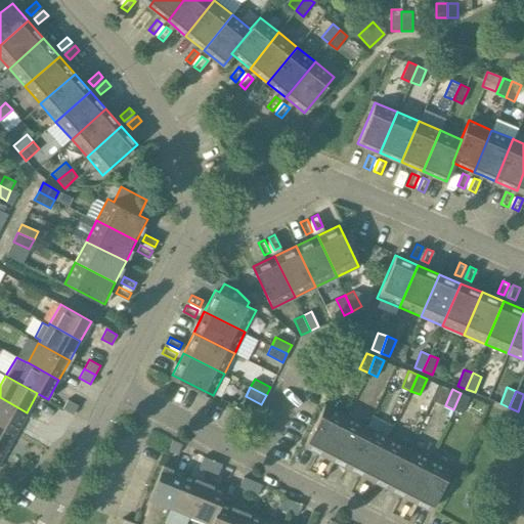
[(470,397),(461,393),(453,409),(463,413),(470,397)]
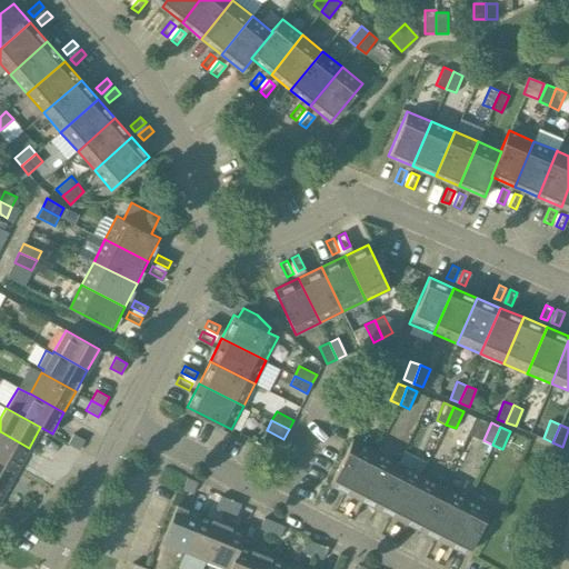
[(0,431),(0,459),(17,469),(29,448),(0,431)]
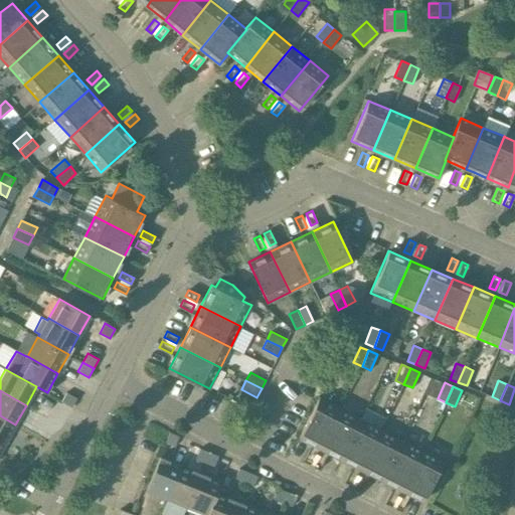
[(76,397),(66,392),(61,401),(71,406),(76,397)]
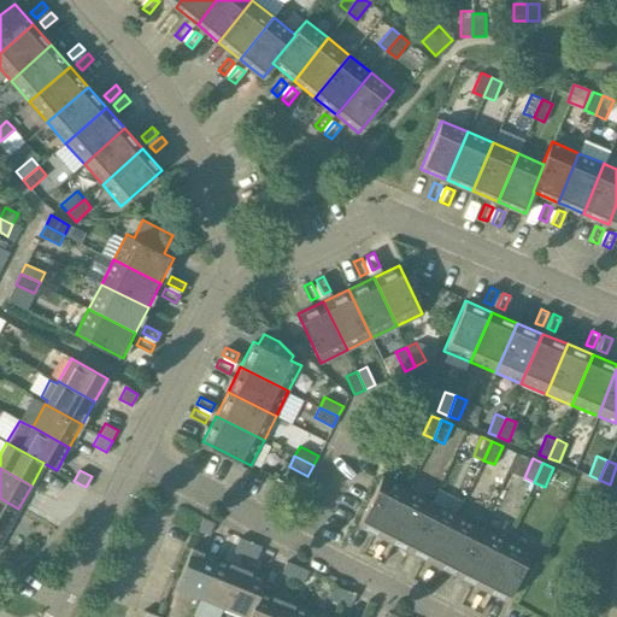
[(359,523),(385,536),(409,488),(383,475),(359,523)]
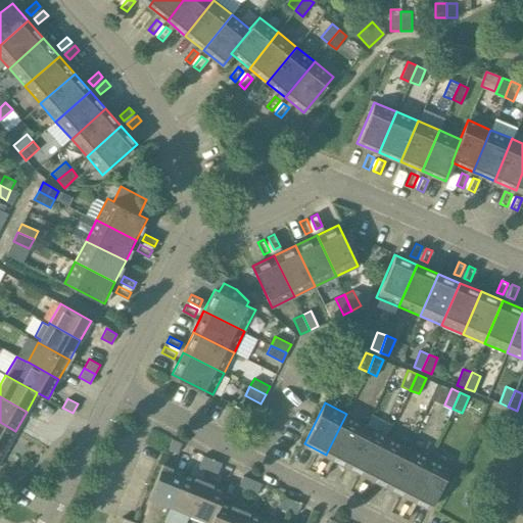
[(368,424),(346,414),(326,455),(347,465),(368,424)]
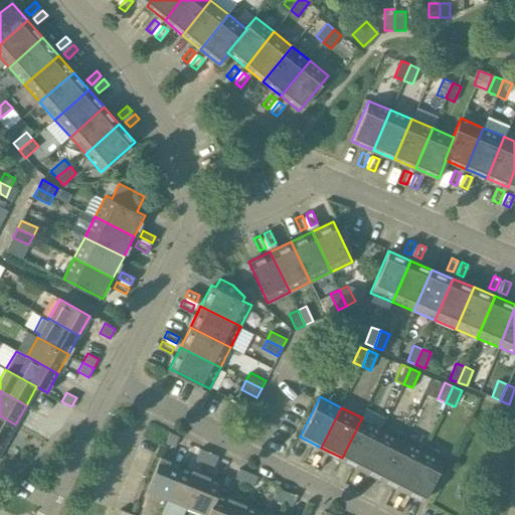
[(0,415),(0,441),(5,444),(15,424),(0,415)]
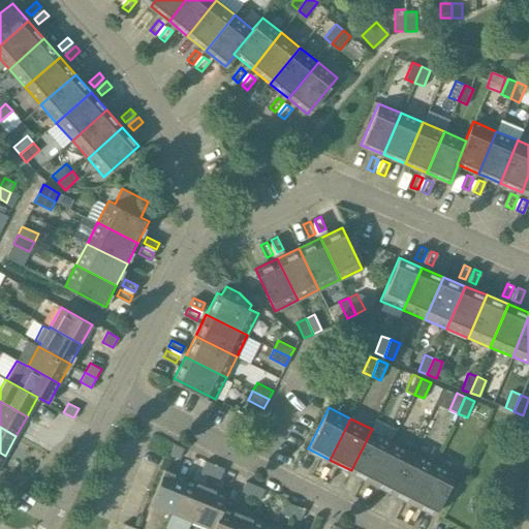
[(393,440),(372,429),(351,470),(372,480),(393,440)]
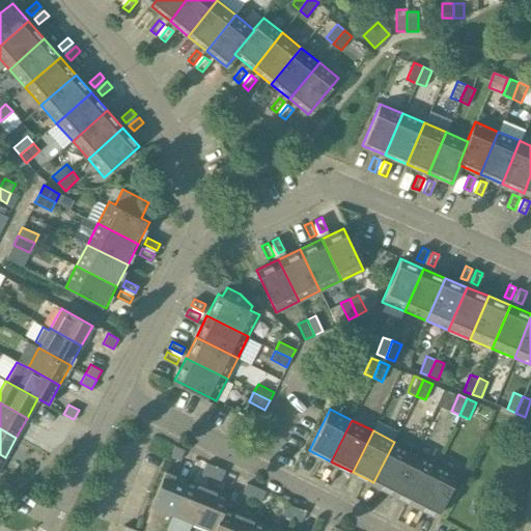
[(416,452),(394,442),(373,482),(395,494),(416,452)]
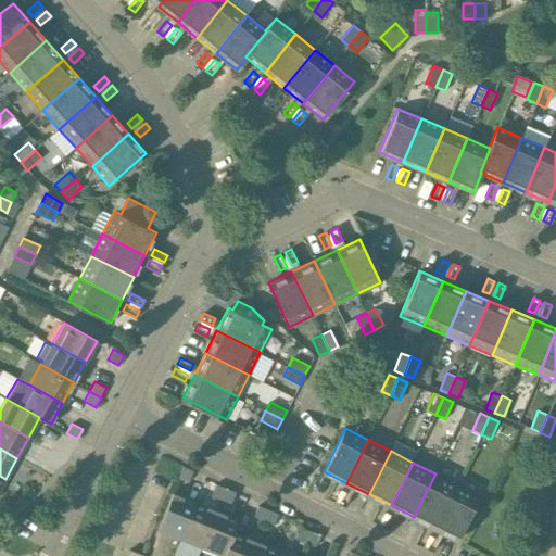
[(192,472),(182,468),(178,478),(188,482),(192,472)]
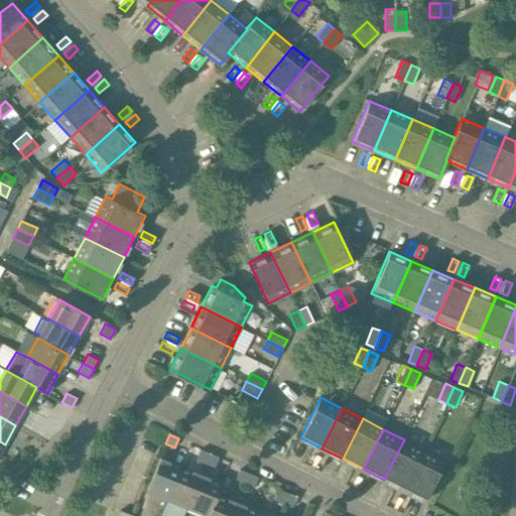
[(404,490),(424,449),(404,439),(384,480),(404,490)]
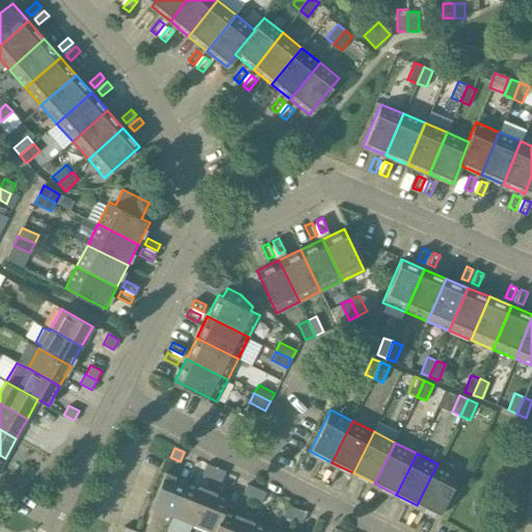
[(203,474),(211,478),(216,467),(207,462),(203,474)]
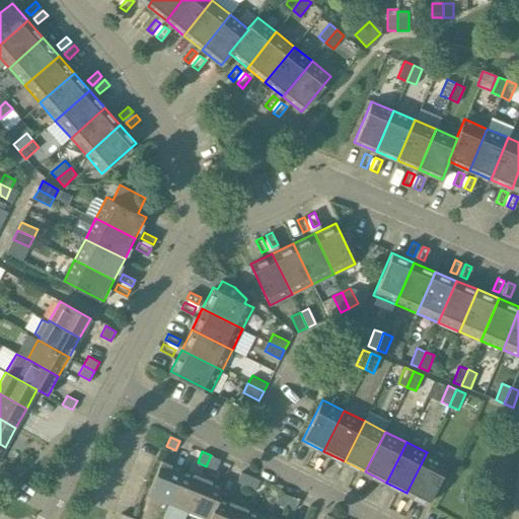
[(319,455),(313,452),(307,463),(313,466),(319,455)]
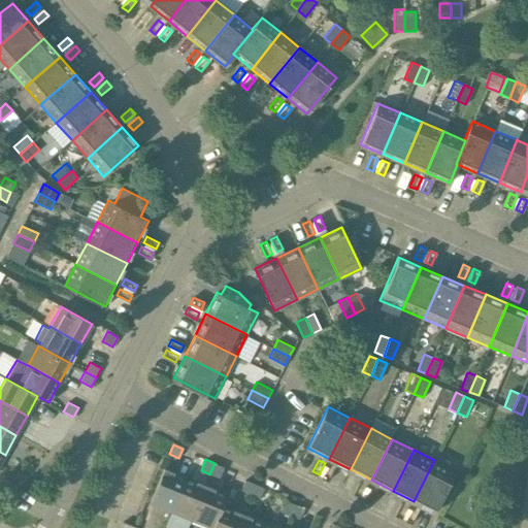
[(434,460),(414,501),(435,512),(456,471),(434,460)]
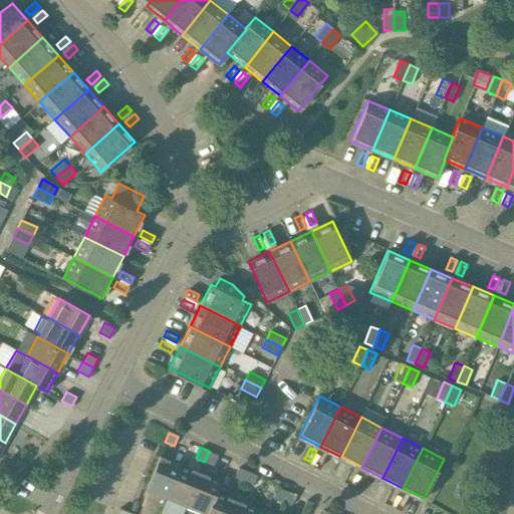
[(209,451),(204,462),(213,466),(218,455),(209,451)]
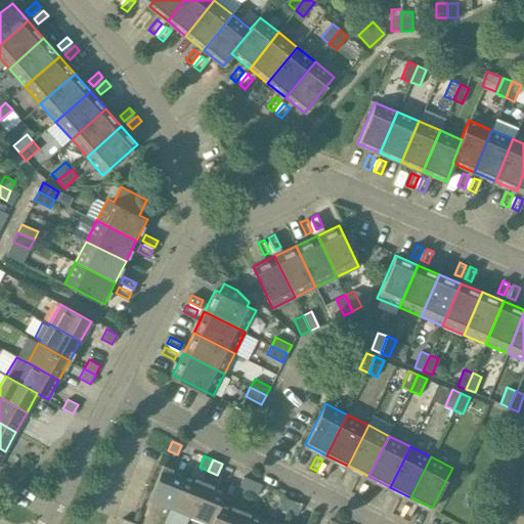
[(333,465),(326,462),(320,473),(326,476),(333,465)]
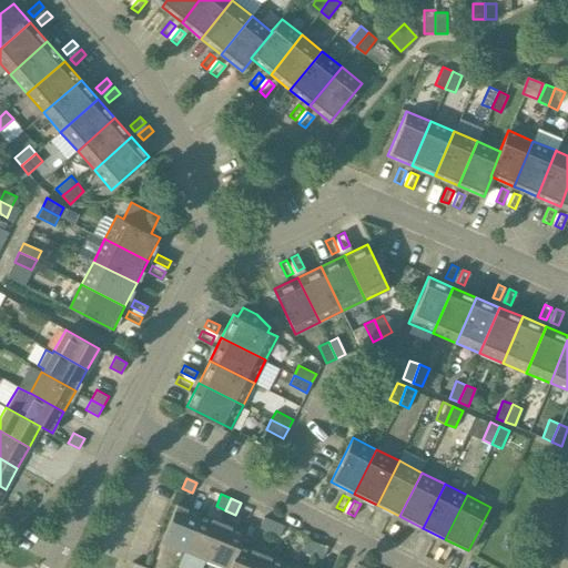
[(184,549),(200,513),(176,503),(161,539),(184,549)]
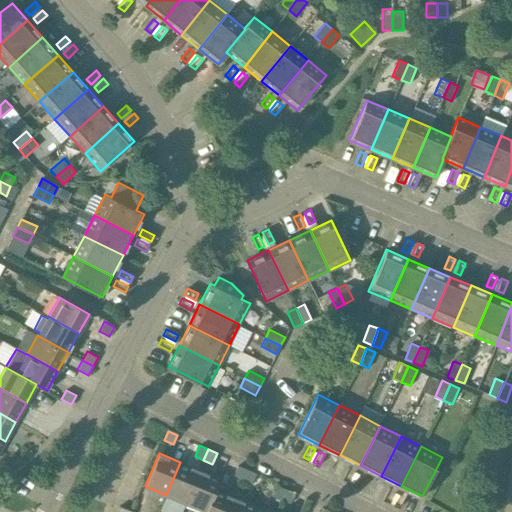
[(186,503),(200,470),(180,462),(166,495),(186,503)]
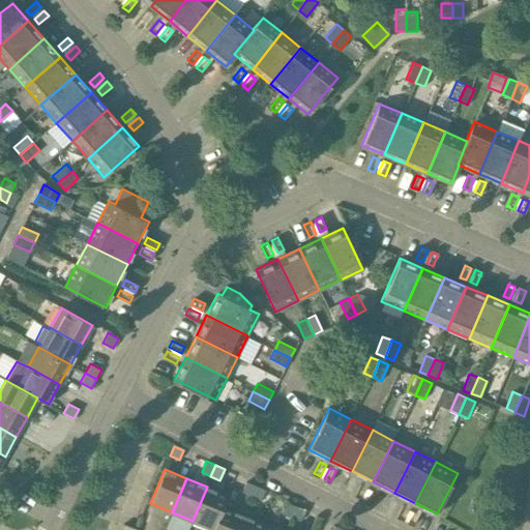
[(241,493),(251,497),(256,486),(246,481),(241,493)]
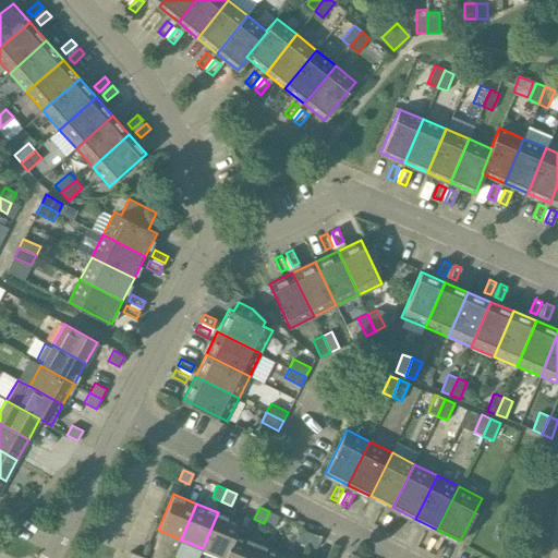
[(388,511),(381,508),(375,521),(381,524),(388,511)]
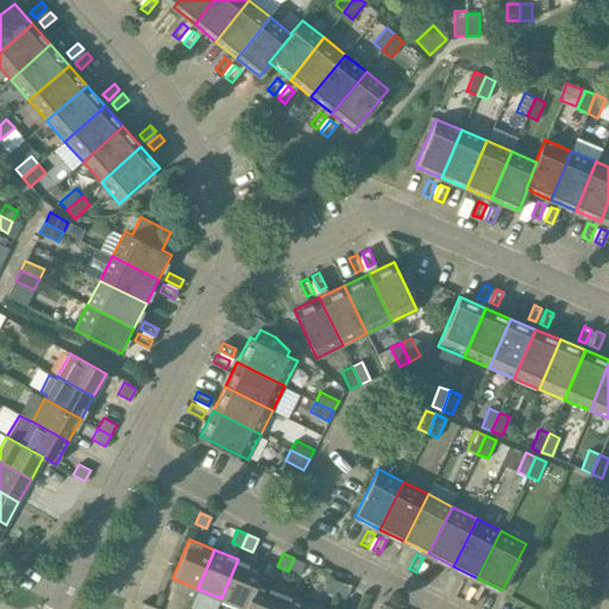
[(294,558),(288,571),(299,575),(305,563),(294,558)]
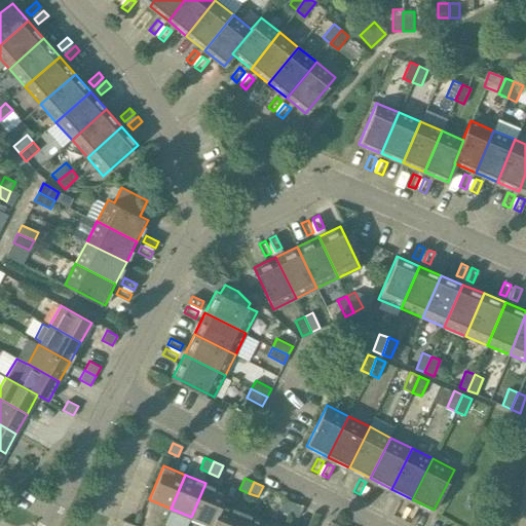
[(205,483),(191,517),(211,525),(212,525),(221,503),(222,503),(227,492),(205,483)]
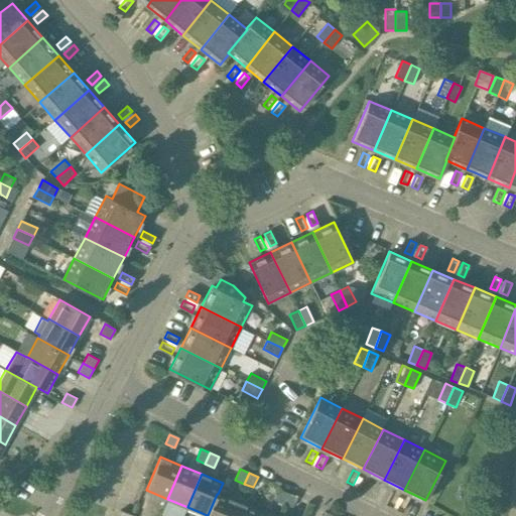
[(369,478),(363,475),(357,487),(363,490),(369,478)]
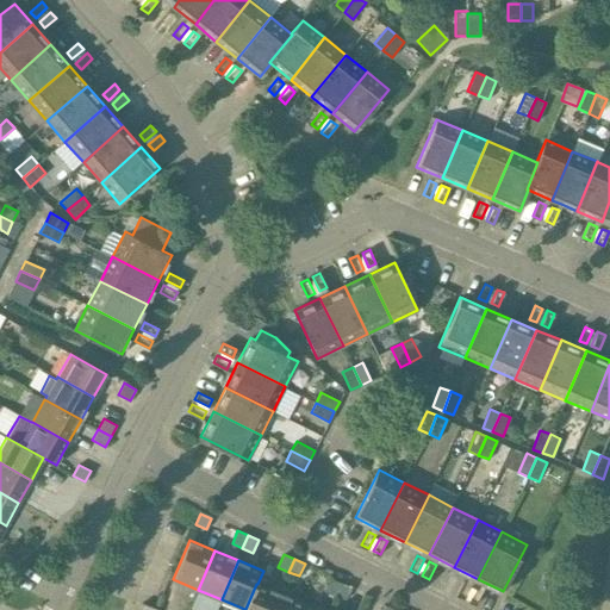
[(324,591),(335,596),(341,583),(330,578),(324,591)]
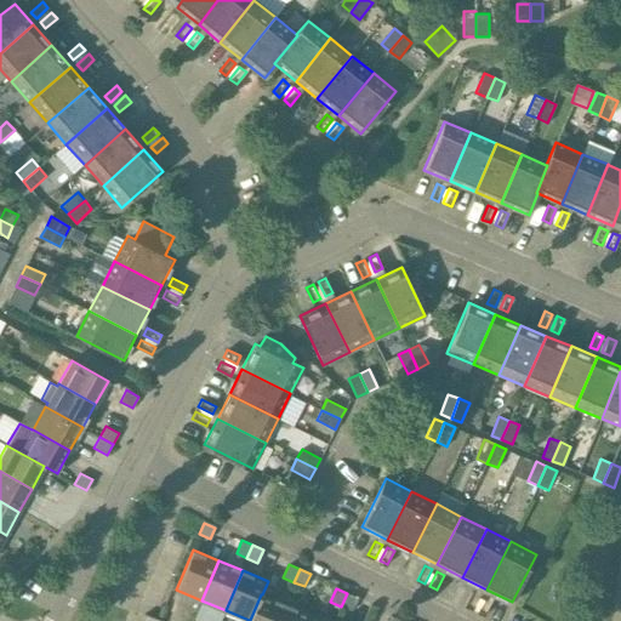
[(482,594),(474,591),(467,604),(474,608),(482,594)]
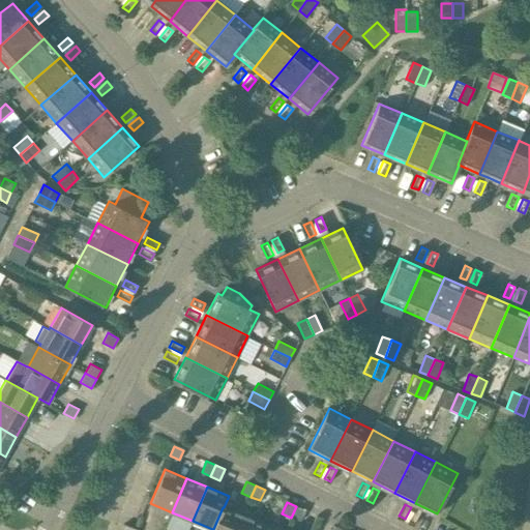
[(305,509),(296,506),(291,518),(300,521),(305,509)]
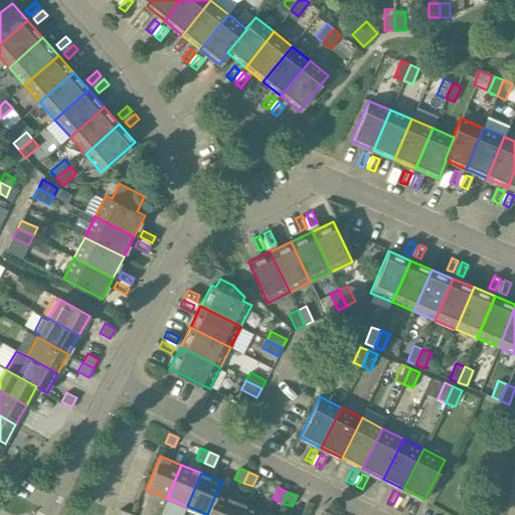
[(230,514),(236,501),(217,493),(216,493),(207,514),(206,514),(230,514)]
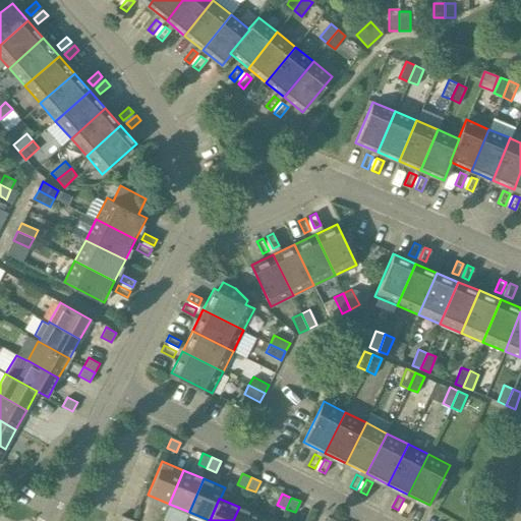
[(414,504),(408,501),(402,512),(408,515),(414,504)]
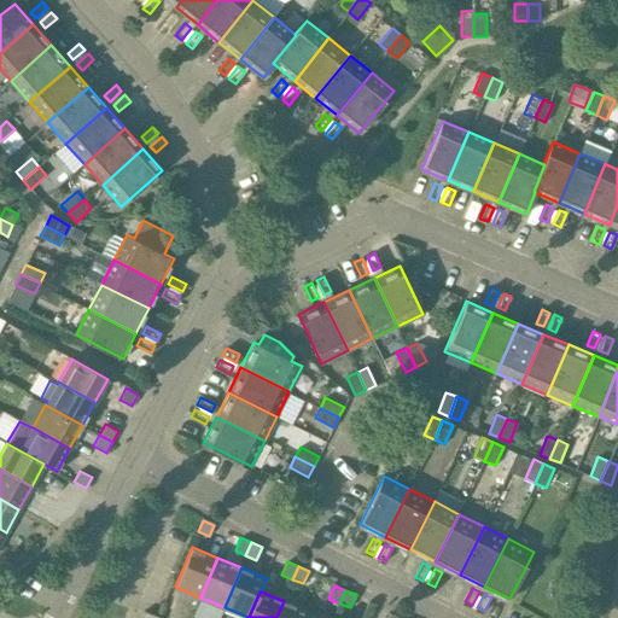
[(305,617),(308,611),(284,601),(277,617),(305,617)]
